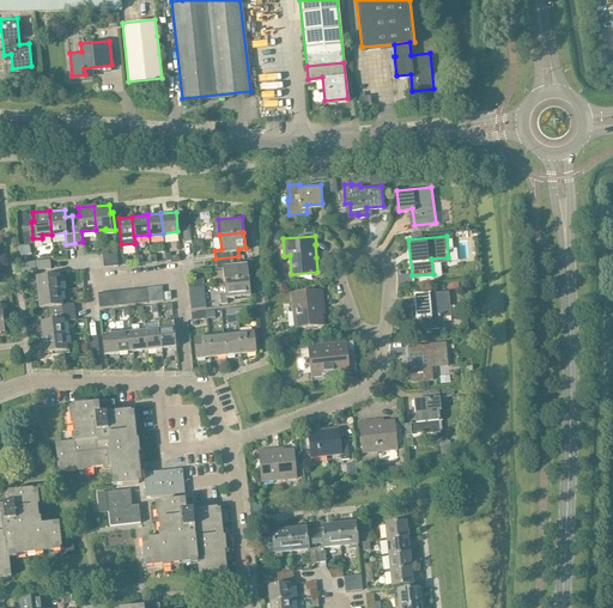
[(50,266),(49,256),(35,259),(36,267),(50,266)]
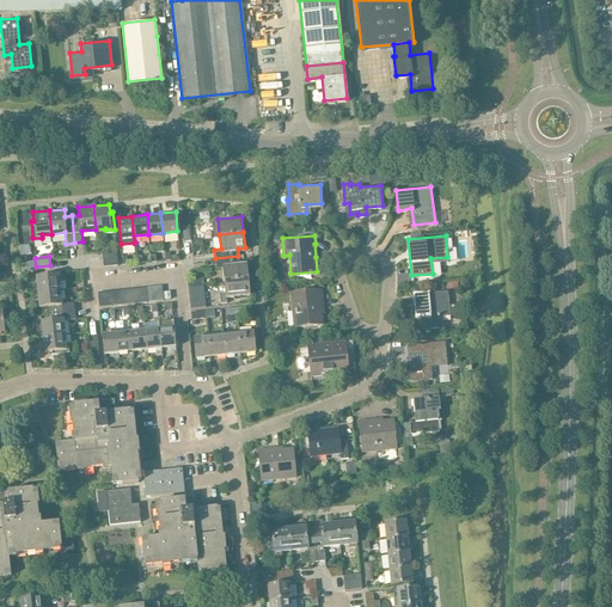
[(248,277),(246,262),(239,262),(238,256),(215,258),(216,265),(222,265),(224,280),(248,277)]
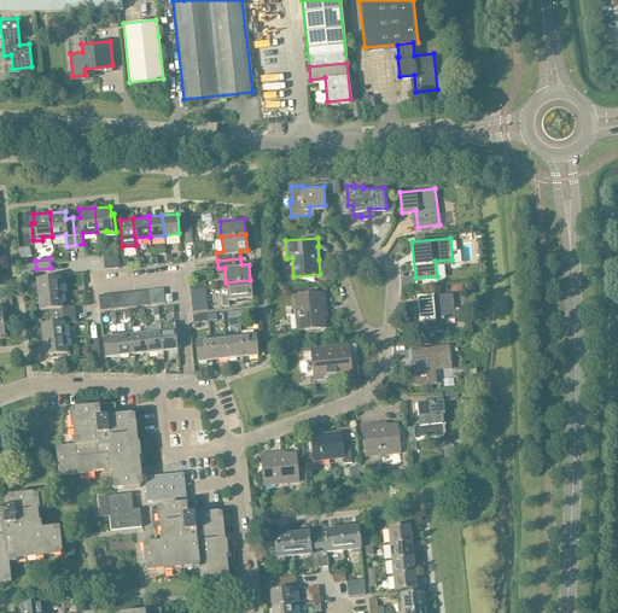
[(62,290),(60,280),(62,279),(62,270),(47,272),(47,274),(35,275),(38,292),(62,290)]
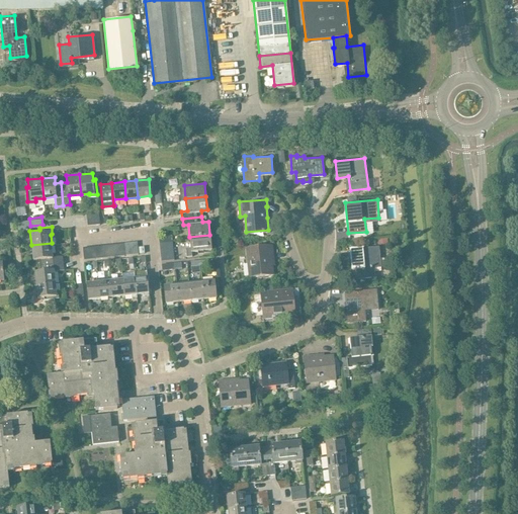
[(211,248),(209,235),(189,237),(190,245),(185,246),(186,254),(192,254),(191,250),(211,248)]
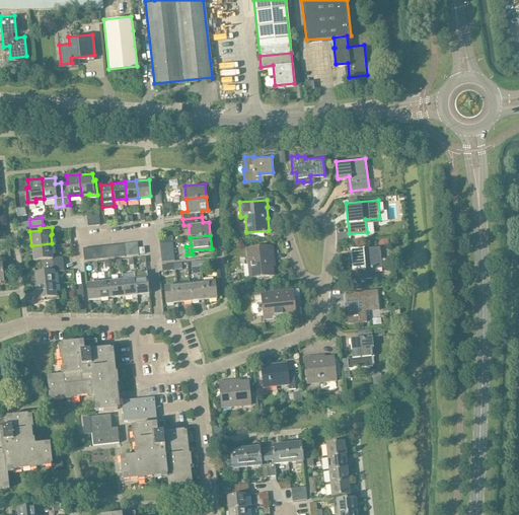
[(63,262),(62,253),(53,254),(52,243),(31,245),(32,259),(39,258),(40,264),(63,262)]
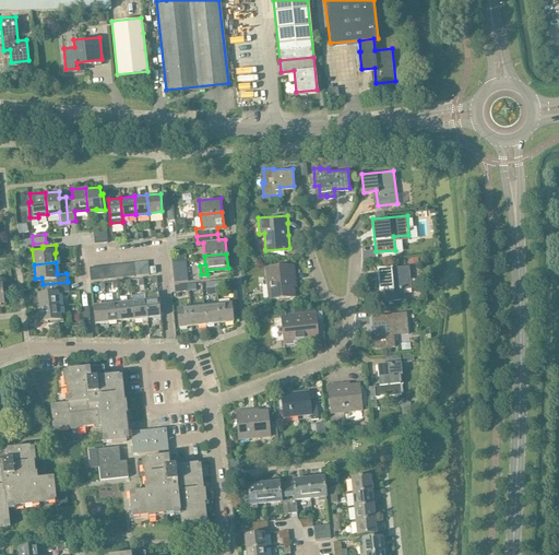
[(296,284),(294,263),(265,266),(269,297),(295,294),(294,284),(296,284)]
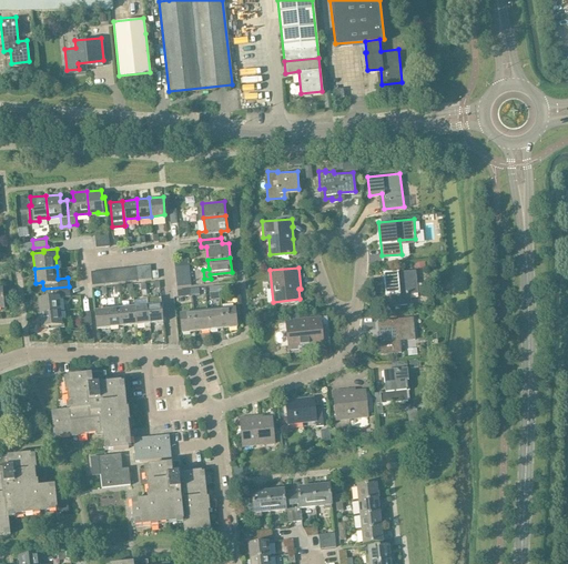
[(384,272),(385,283),(383,283),(385,304),(412,302),(411,292),(418,291),(416,268),(384,272)]
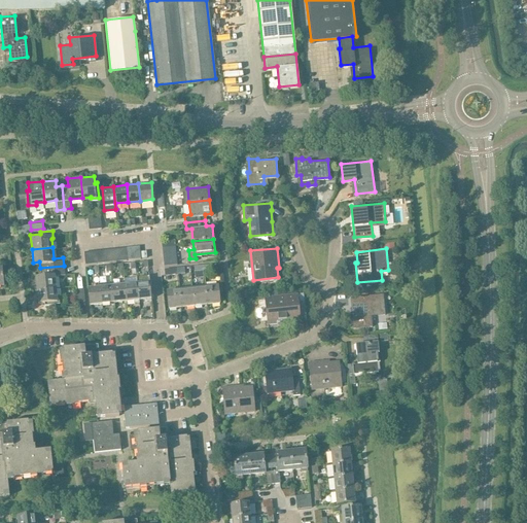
[(57,286),(55,273),(65,272),(64,266),(40,268),(41,273),(34,274),(36,288),(57,286)]
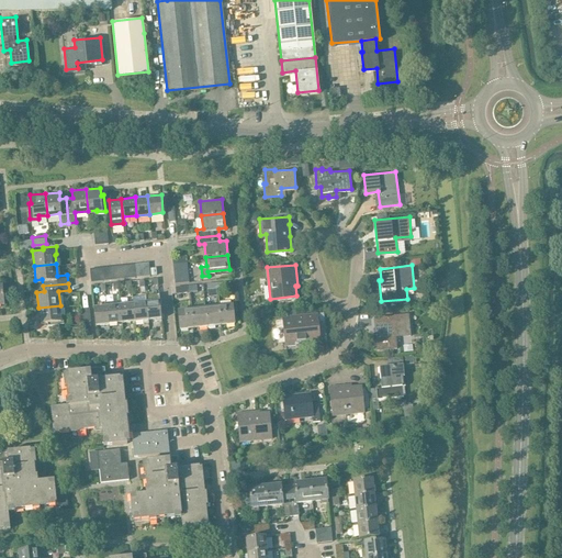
[(160,316),(158,292),(145,293),(146,300),(145,300),(147,317),(160,316)]
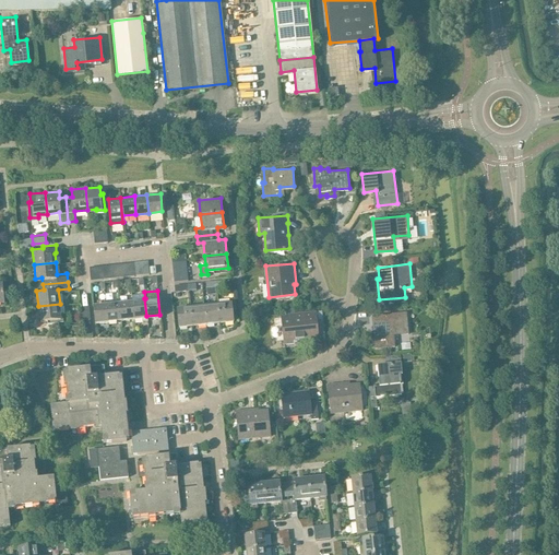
[(120,318),(118,296),(106,298),(106,302),(107,319),(120,318)]
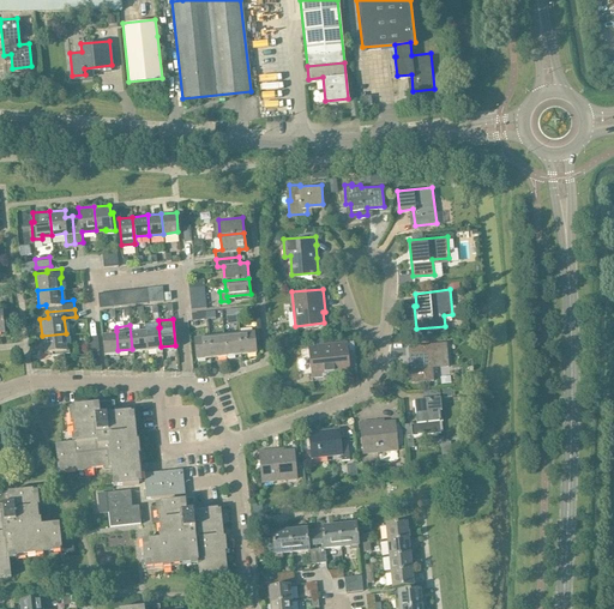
[(131,330),(131,325),(130,325),(132,349),(146,348),(145,329),(131,330)]
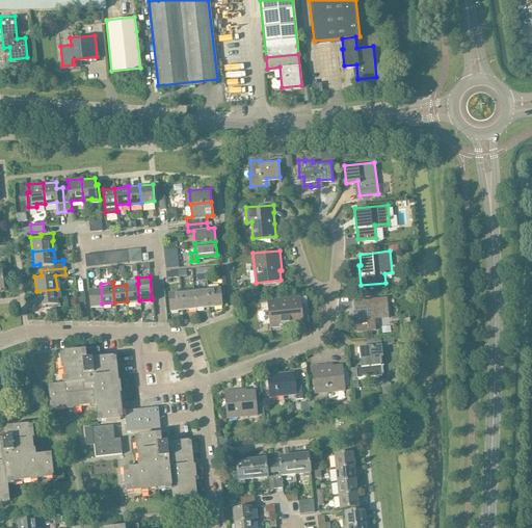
[(137,284),(126,285),(127,301),(135,300),(135,302),(139,302),(139,300),(137,284)]
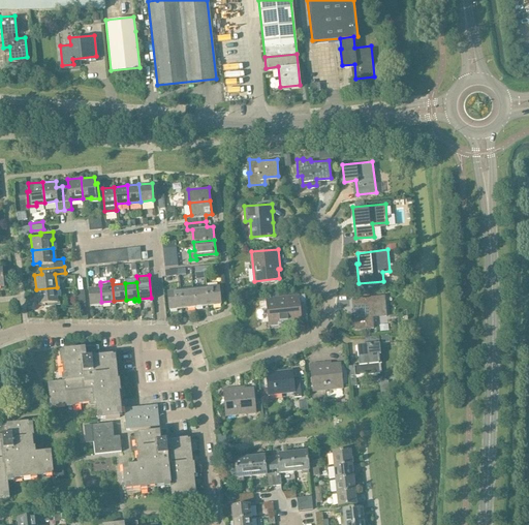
[(220,302),(218,284),(206,285),(208,303),(220,302)]
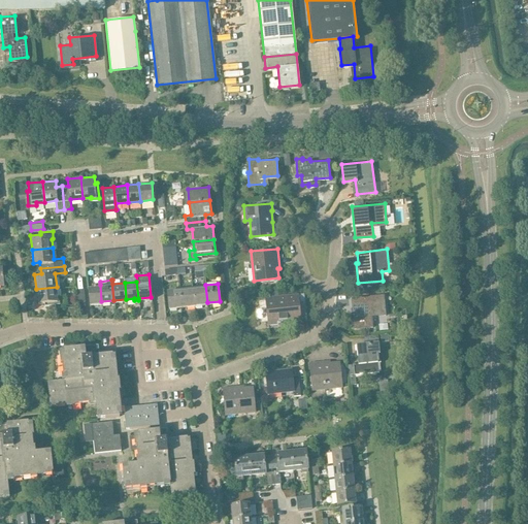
[(101,301),(100,285),(88,287),(89,303),(101,301)]
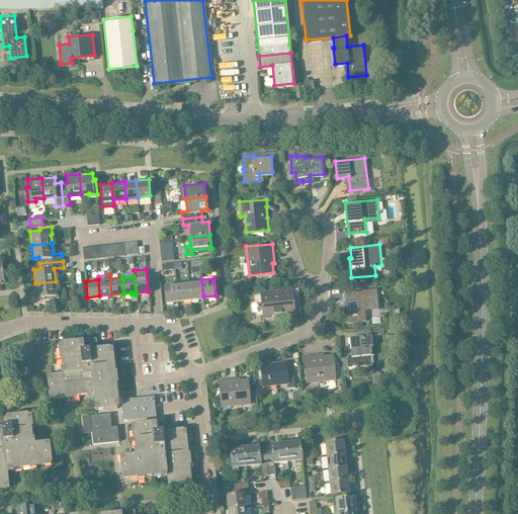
[(203,296),(201,279),(188,281),(190,298),(203,296)]
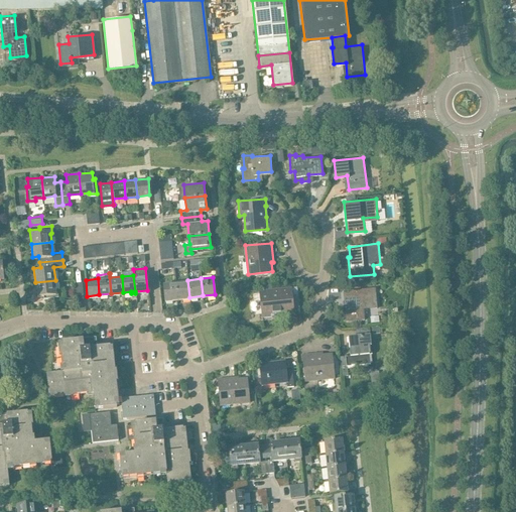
[(35,282),(36,294),(43,294),(43,295),(58,294),(57,286),(56,287),(55,280),(35,282)]
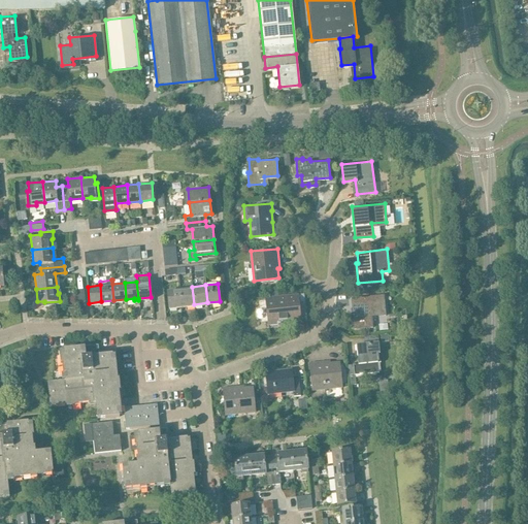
[(194,304),(192,287),(179,288),(182,305),(194,304)]
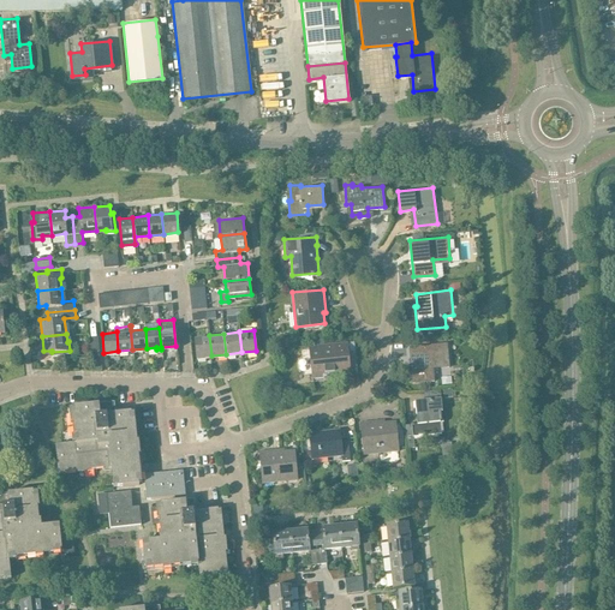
[(212,356),(209,335),(195,336),(196,357),(212,356)]
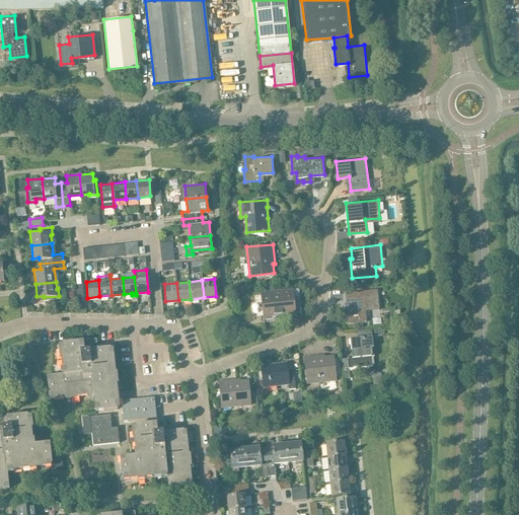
[(293,297),(292,288),(262,291),(265,317),(291,314),(289,298),(293,297)]
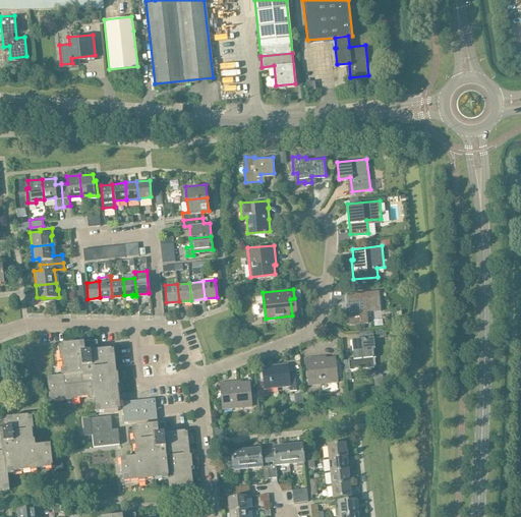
[(381,306),(379,289),(346,292),(349,323),(367,321),(366,308),(381,306)]
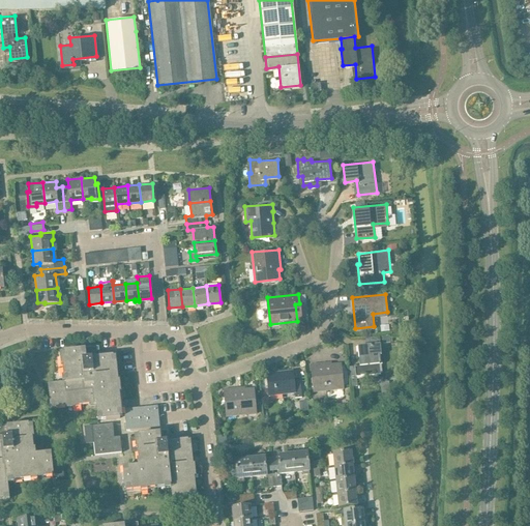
[(382,361),(380,342),(358,344),(359,363),(355,364),(349,364),(351,384),(357,383),(356,374),(381,372),(380,361),(382,361)]
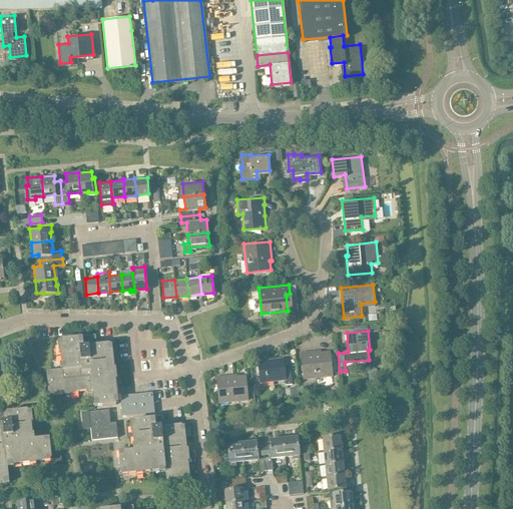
[(61,345),(63,367),(46,369),(48,390),(55,389),(55,391),(92,387),(94,404),(115,402),(115,395),(115,394),(111,348),(110,349),(109,342),(93,343),(92,334),(61,337),(62,345),(61,345)]
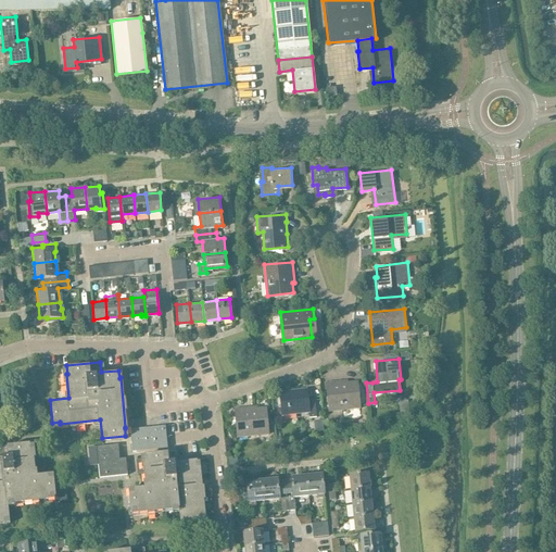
[(359,405),(357,379),(348,381),(348,378),(326,380),(328,409),(359,405)]
